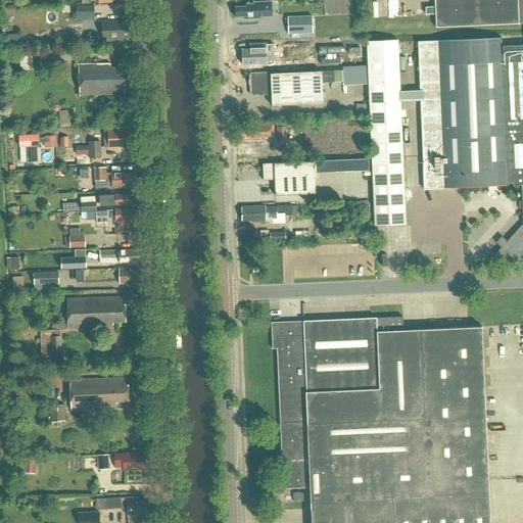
[(522,0),(434,0),(435,28),(519,25),(522,24),(522,0)]
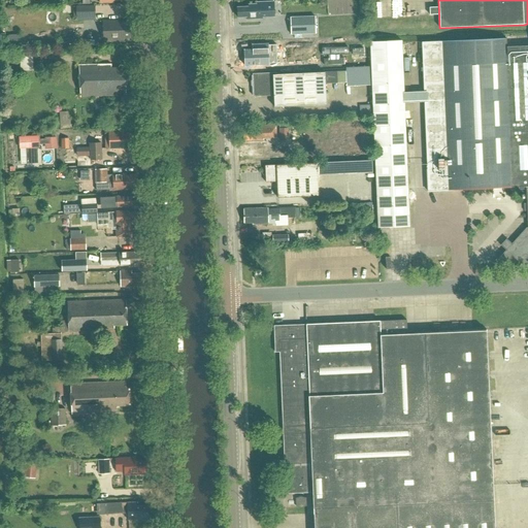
[(274,1),(258,2),(258,4),(249,4),(249,6),(237,6),(238,17),(246,17),(246,19),(260,19),(260,17),(274,17),(274,1)]
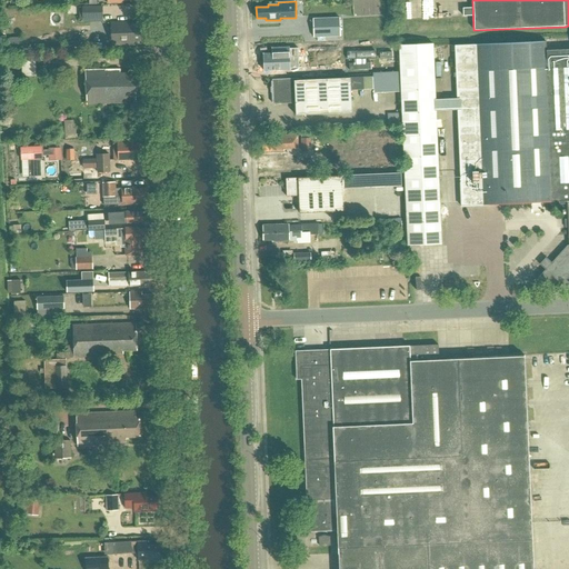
[(102,9),(82,9),(82,20),(102,20),(102,9)]
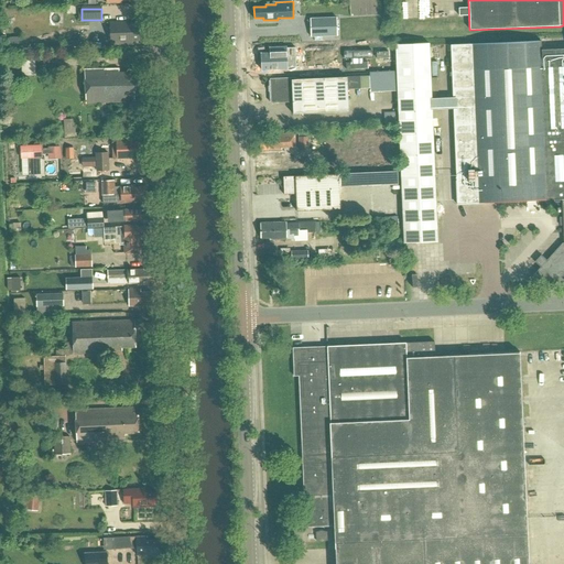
[(336,17),(310,18),(311,38),(337,36),(336,17)]
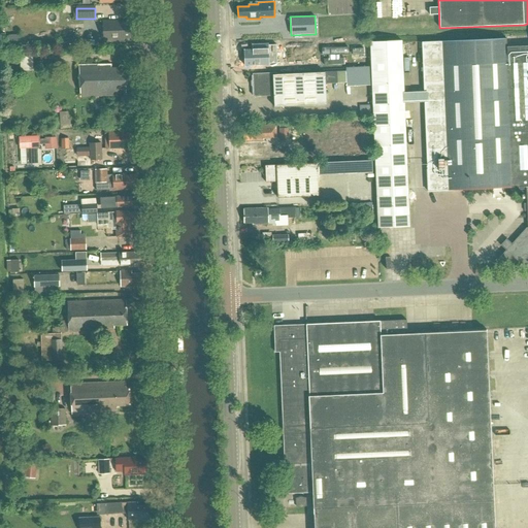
[(120,20),(103,20),(104,40),(120,39),(119,37),(131,37),(131,21),(120,22),(120,20)]
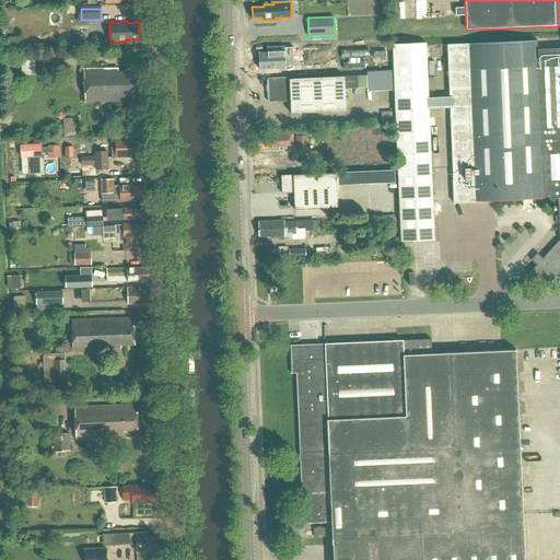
[(21,37),(9,37),(10,49),(22,48),(21,37)]
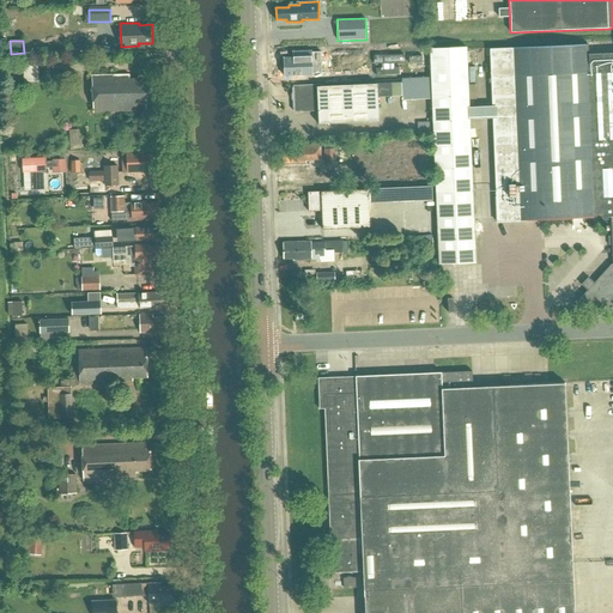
[(587,44),(487,49),(495,223),(608,218),(611,265),(594,283),(588,278),(581,285),(587,291),(578,299),(580,308),(612,303),(612,53),(587,55),(587,44)]
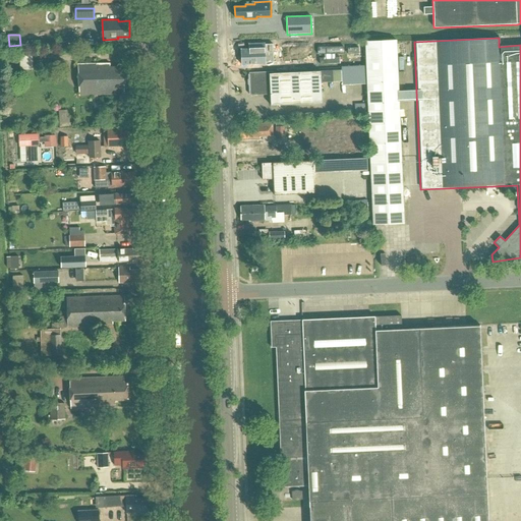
[(365,42),(372,225),(403,224),(396,40),(365,42)]
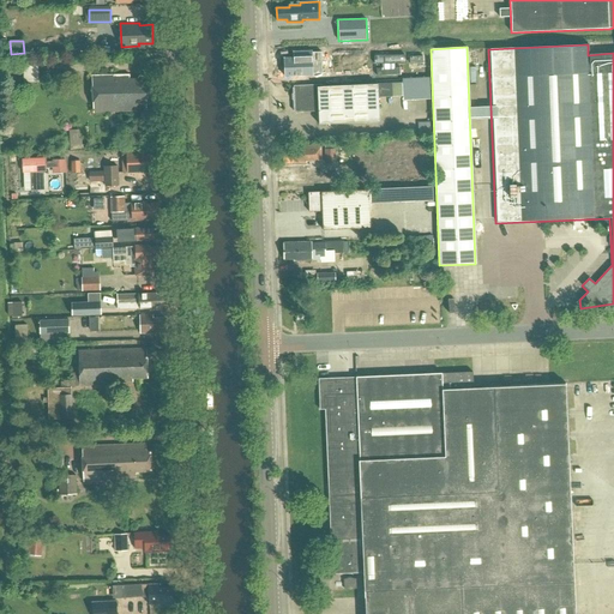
[(283,59),(284,76),(313,74),(313,73),(323,73),(321,52),(312,53),(312,52),(293,53),(294,59),(283,59)]
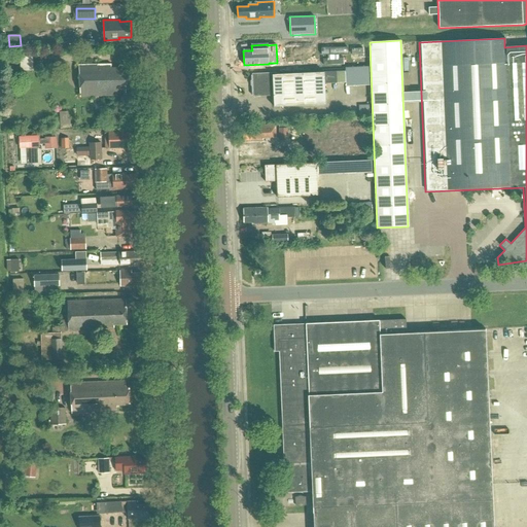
[(33,63),(33,57),(20,57),(21,71),(33,71),(33,63)]
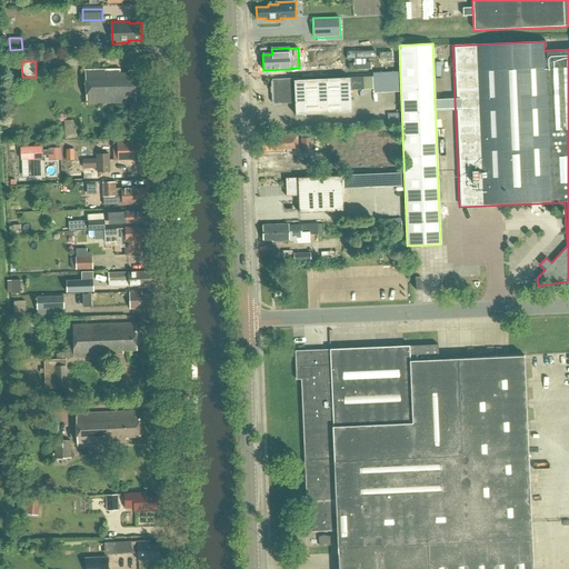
[(136,95),(141,95),(141,76),(131,76),(130,72),(120,73),(120,70),(87,70),(87,103),(136,102),(136,95)]
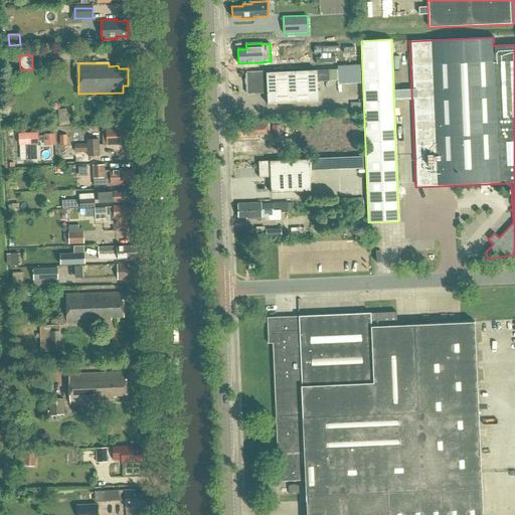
[(270,70),(245,71),(246,93),(247,95),(267,94),(267,105),(317,103),(317,81),(328,81),(328,70),(270,72),(270,70)]
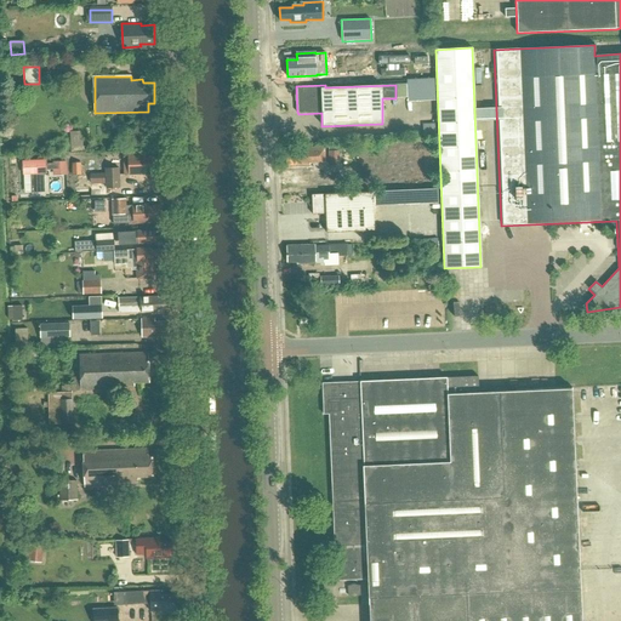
[(300,148),(300,152),(286,152),(288,164),(291,164),(291,167),(311,167),(311,163),(326,163),(325,147),(300,148)]
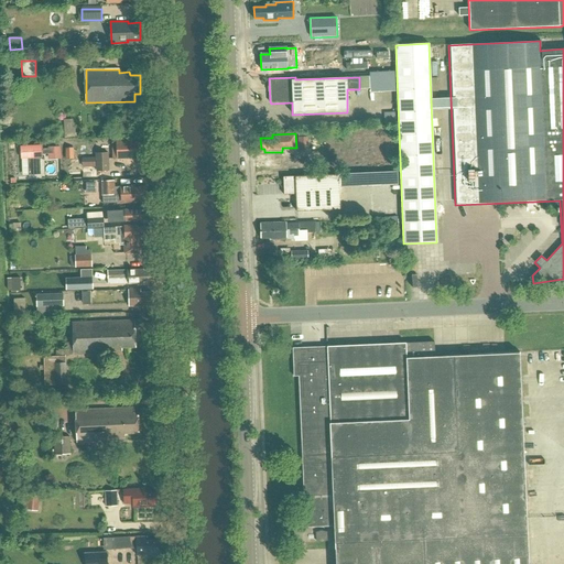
[(300,138),(300,151),(311,150),(310,138),(300,138)]
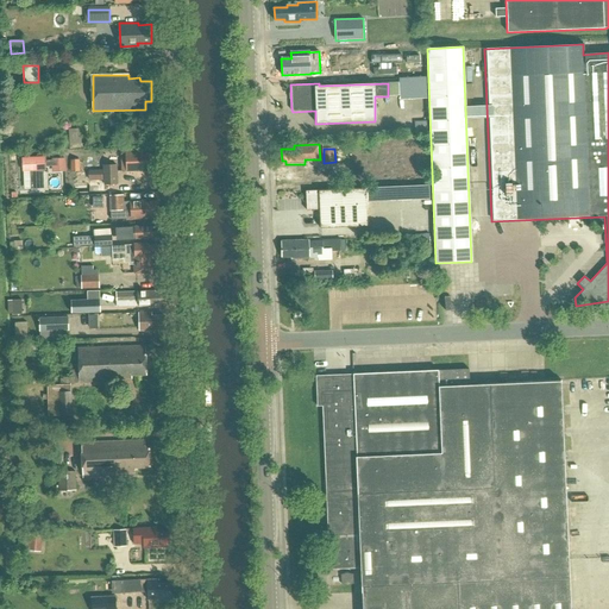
[(155,150),(126,151),(127,170),(156,169),(155,150)]
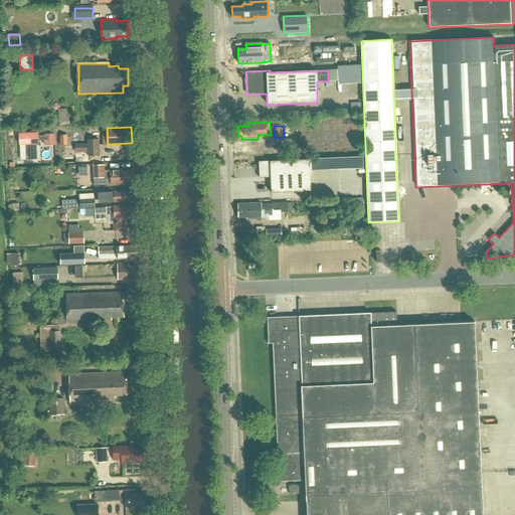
[(19,133),(20,145),(39,144),(39,141),(45,140),(44,135),(39,135),(39,132),(19,133)]
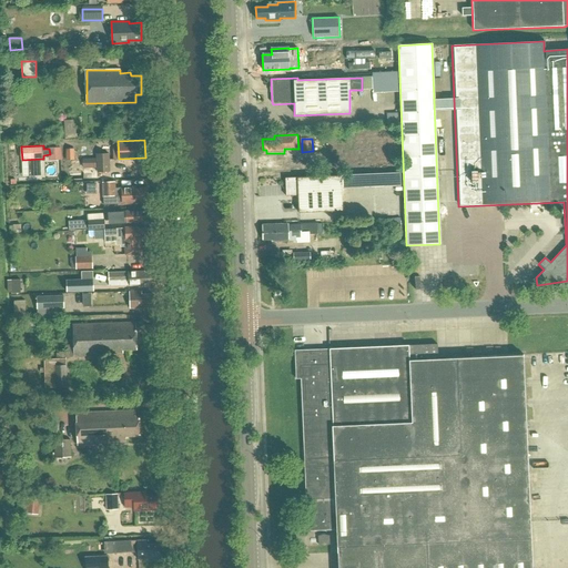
[(50,154),(50,161),(62,160),(62,149),(49,149),(50,154)]
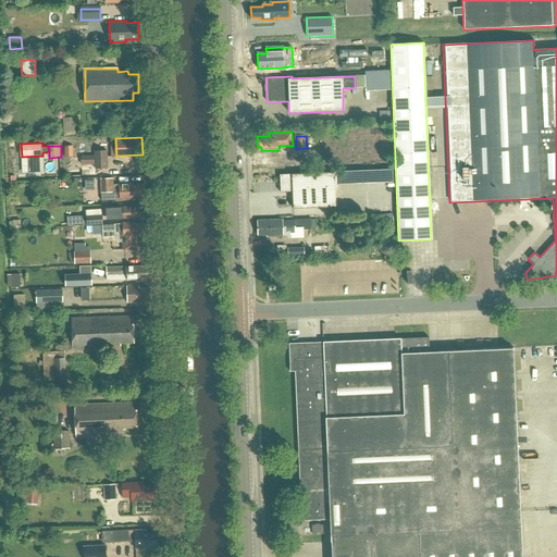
[(109,168),(108,149),(95,150),(96,169),(109,168)]
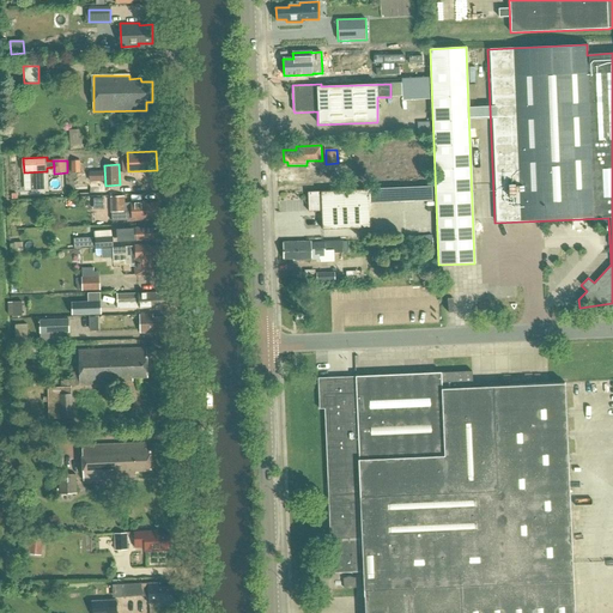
[(103,175),(90,175),(90,186),(103,184),(103,175)]
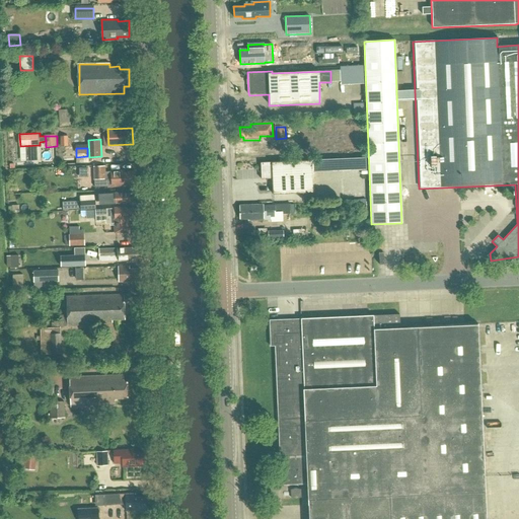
[(272,162),(261,163),(262,179),(273,179),(273,195),(313,194),(312,161),(272,163),(272,162)]
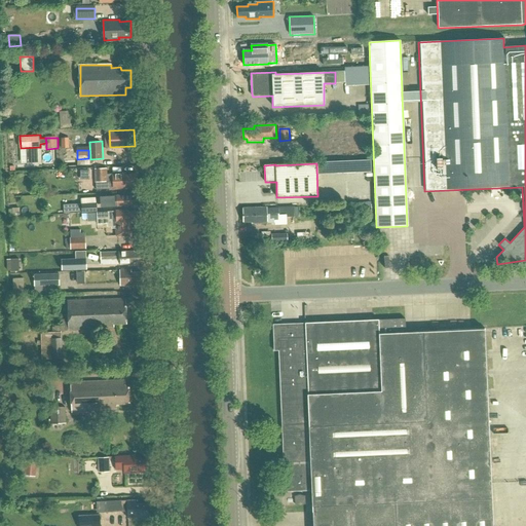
[(96,189),(112,189),(125,188),(125,186),(138,185),(137,174),(124,175),(124,173),(112,174),(106,175),(106,168),(94,168),(95,183),(96,183),(96,189)]
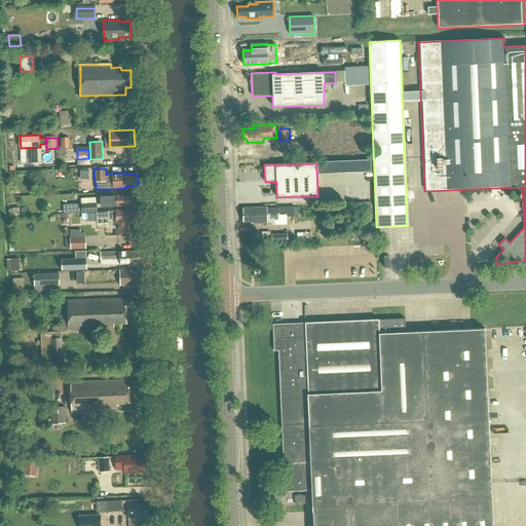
[(103,197),(103,207),(128,207),(128,205),(137,204),(136,196),(124,196),(124,195),(116,196),(116,197),(103,197)]
